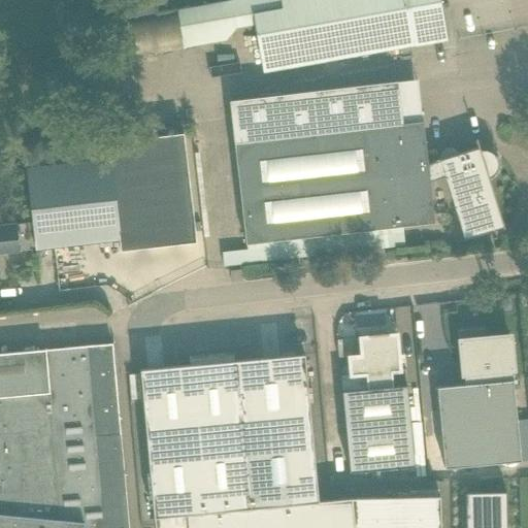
[(150,0),(128,0),(120,2),(123,20),(153,13),(150,0)]
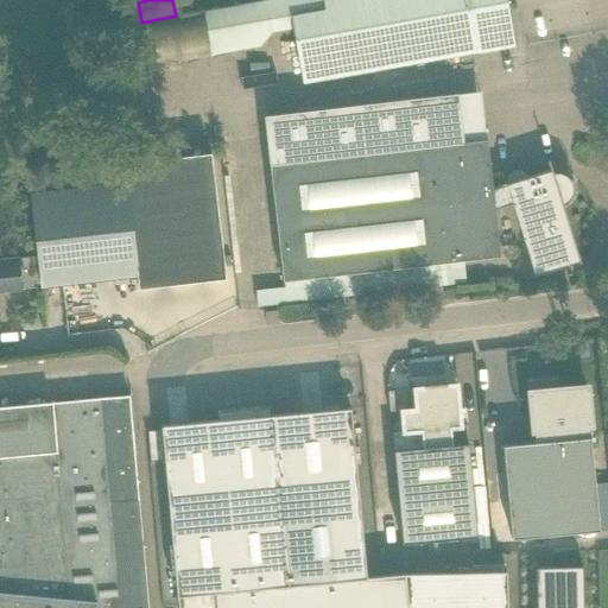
[(266,0),(259,1),(203,11),(209,56),(260,46),(273,31),(293,27),(304,82),(475,51),(476,54),(513,46),(505,0),(266,0)]
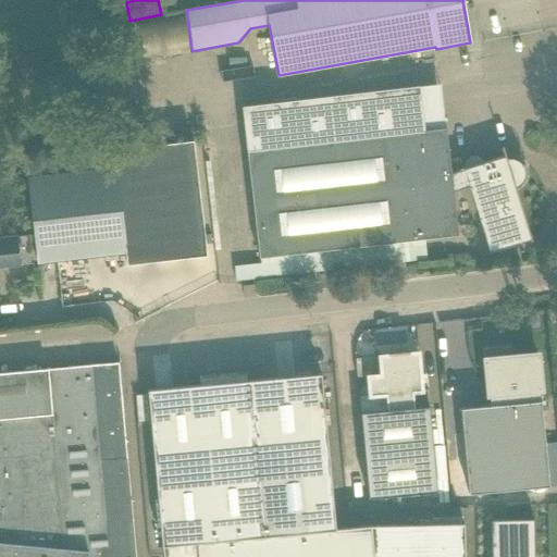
[(417,53),(419,63),(434,61),(432,50),(417,53)]
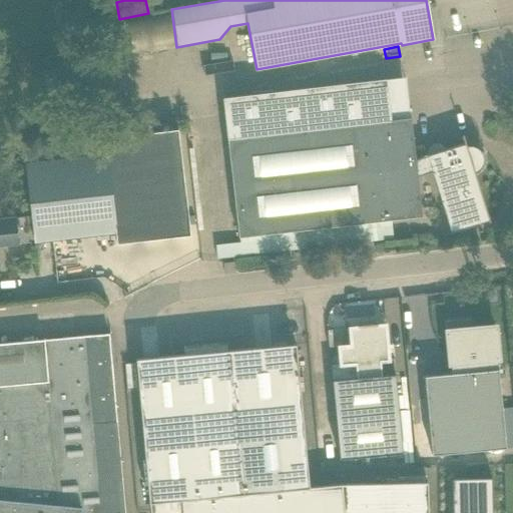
[(214,238),(216,259),(382,239),(380,219),(419,215),(420,217),(421,216),(417,176),(431,171),(450,232),(488,220),(488,222),(489,221),(474,173),(478,171),(481,167),(483,164),(483,160),(483,155),(481,152),(478,149),(474,146),(470,145),(466,146),(465,142),(463,142),(464,144),(415,159),(410,117),(391,120),(386,79),(222,98),(236,235),(214,238)]
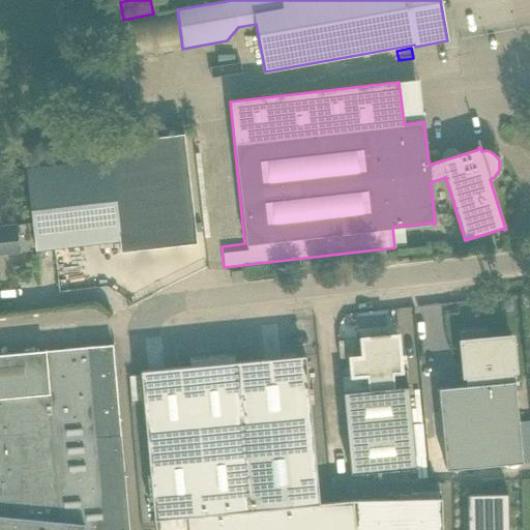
[(32,223),(0,226),(0,254),(119,240),(120,253),(196,243),(183,136),(109,144),(108,143),(24,152),(32,223)]
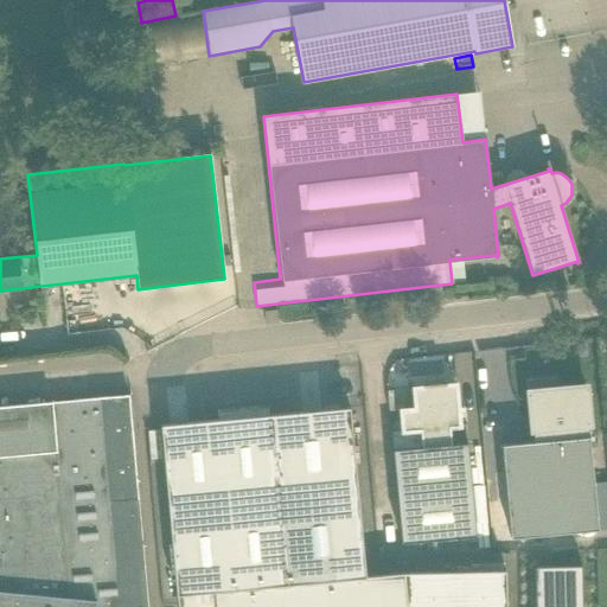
[(263,312),(266,324),(278,323),(276,311),(263,312)]
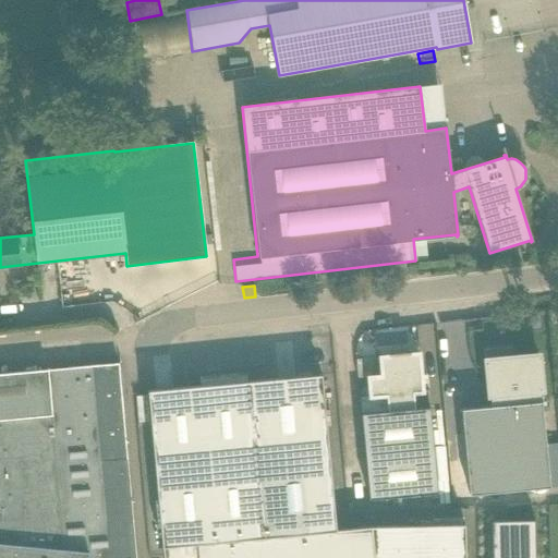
[(387,410),(429,407),(428,389),(422,390),(419,352),(410,353),(410,352),(388,354),(388,355),(379,356),(381,377),(367,378),(370,397),(386,396),(387,410)]
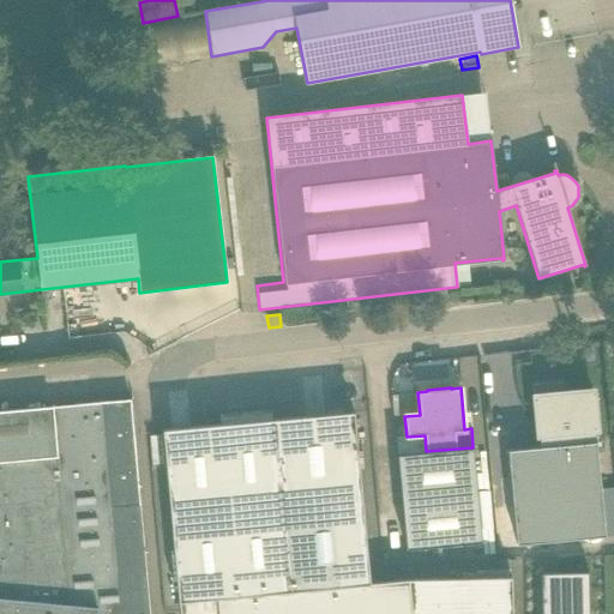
[(540,446),(507,450),(516,545),(605,536),(591,392),(535,397),(540,446)]
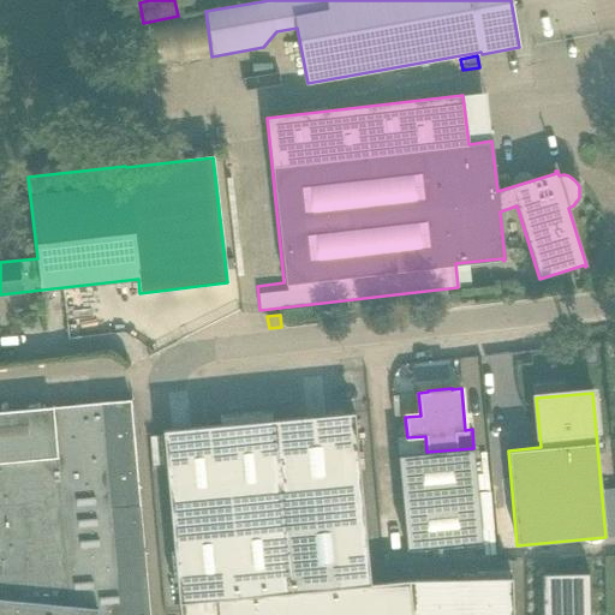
[(0,614),(149,614),(131,400),(0,412),(0,614)]
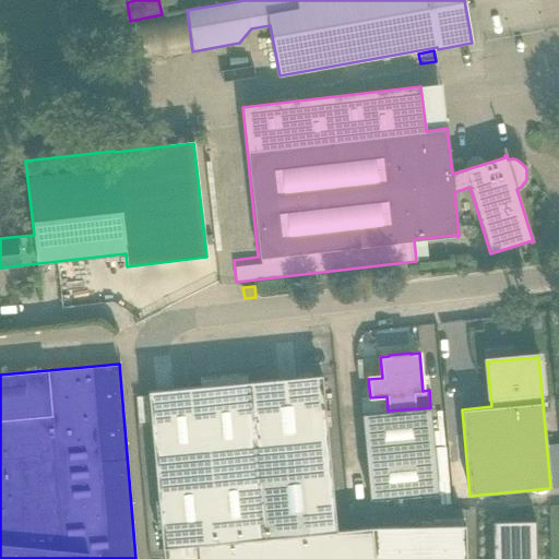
[(198,545),(198,558),(373,558),(371,527),(336,531),(321,376),(147,392),(163,548),(198,545)]
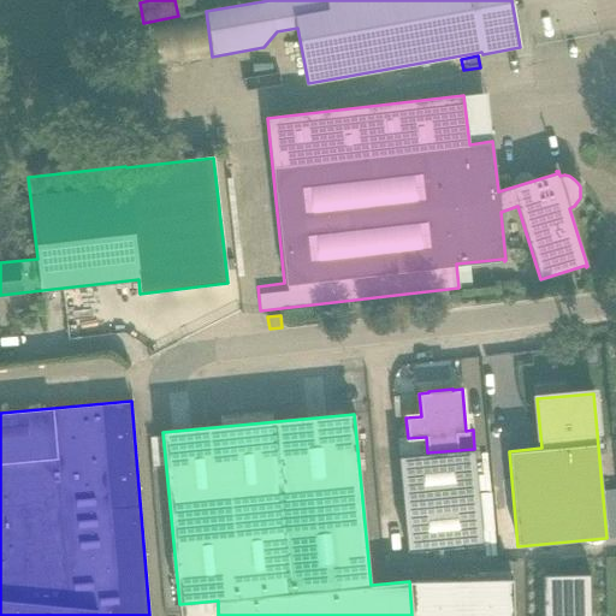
[(427,452),(397,456),(407,552),(484,545),(474,449),(427,452)]
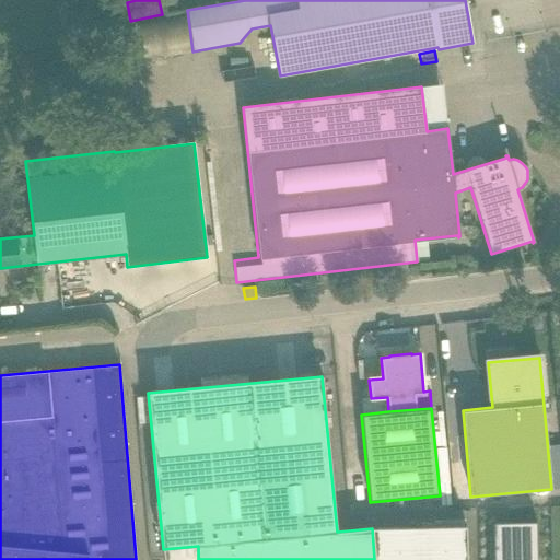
[(537,559),(536,522),(492,523),(492,559),(537,559)]
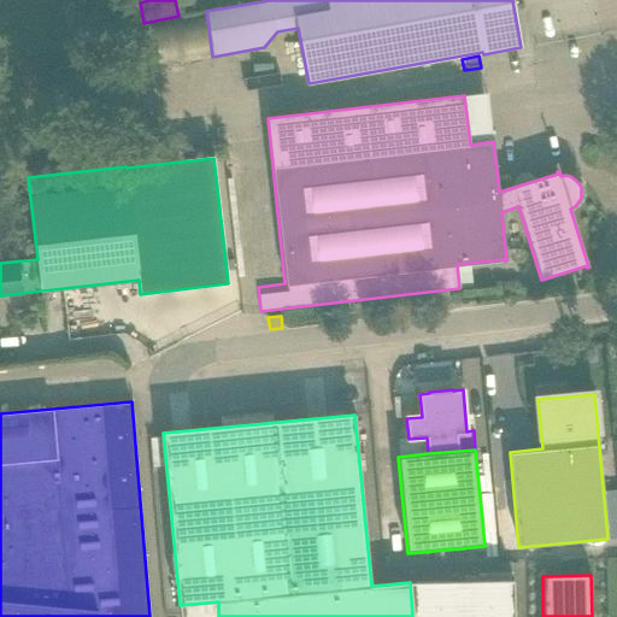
[(513,616),(513,580),(410,582),(412,616),(513,616)]
